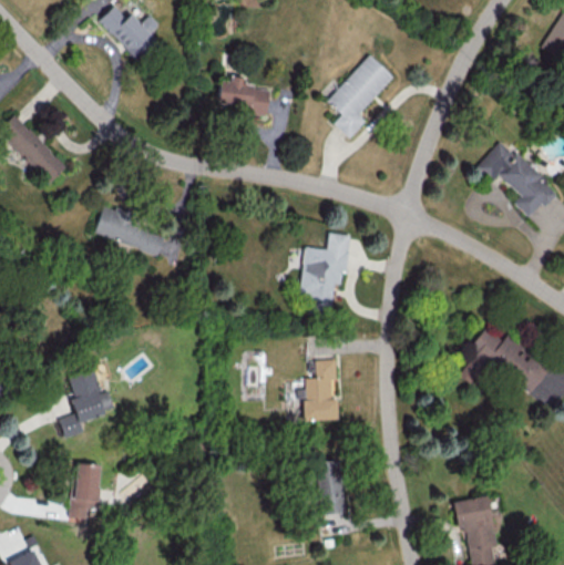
[(160,26),(149,16),(141,24),(131,14),(126,19),(114,6),(99,22),(137,59),(156,39),(152,33),(160,26)]
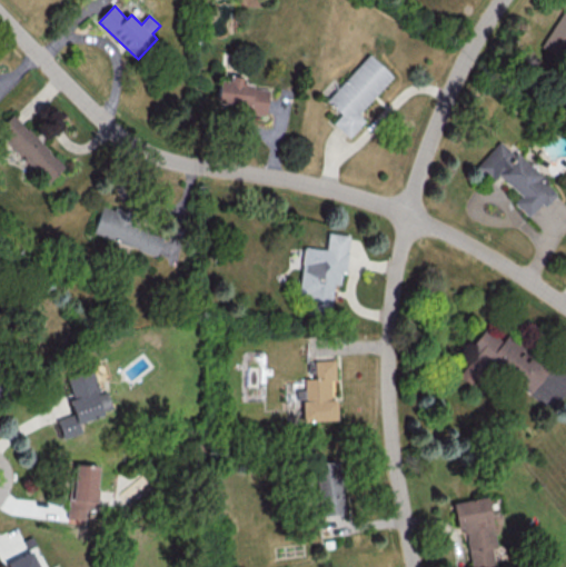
[(565,21),(560,19),(544,51),(565,62),(565,21)]
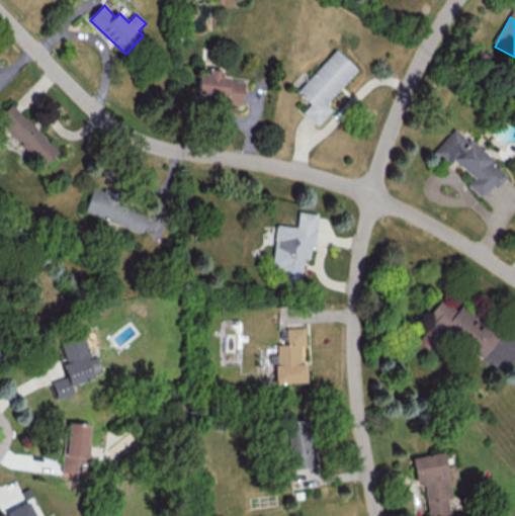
[(298,93),(312,105),(305,113),(320,126),(334,110),(328,105),(359,70),(337,51),(298,93)]
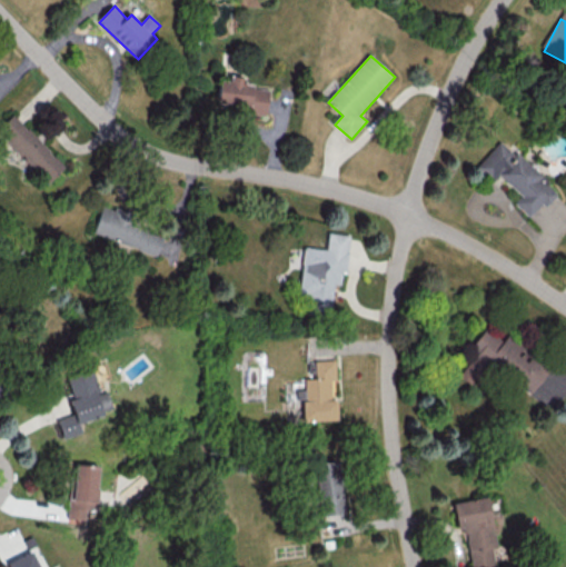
[(269,113),(270,89),(246,88),(246,78),(231,78),(231,82),(220,82),(219,112),(269,113)]
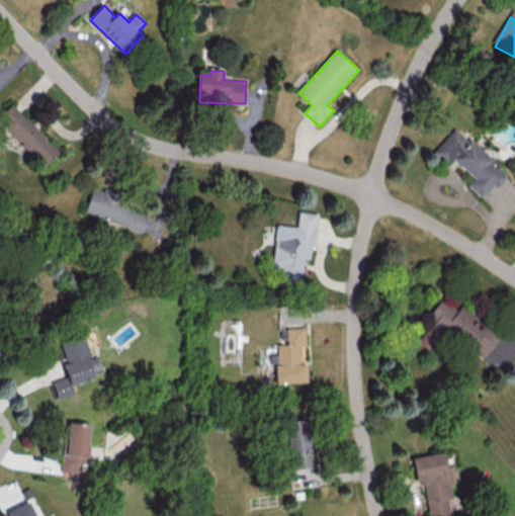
[(0,117),(0,120),(44,169),(60,154),(14,105),(0,117)]
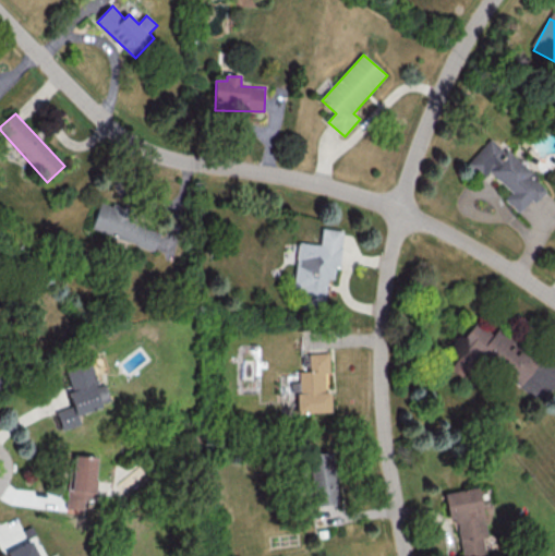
[(491,173),(513,193),(506,201),(520,214),(532,202),(537,205),(551,190),(493,139),(469,166),(485,180),(491,173)]
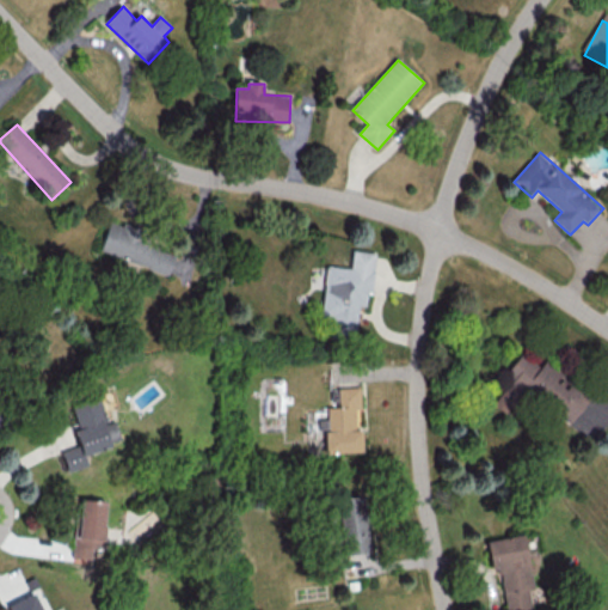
[(102,254),(172,275),(177,257),(163,252),(166,239),(111,224),(102,254)]
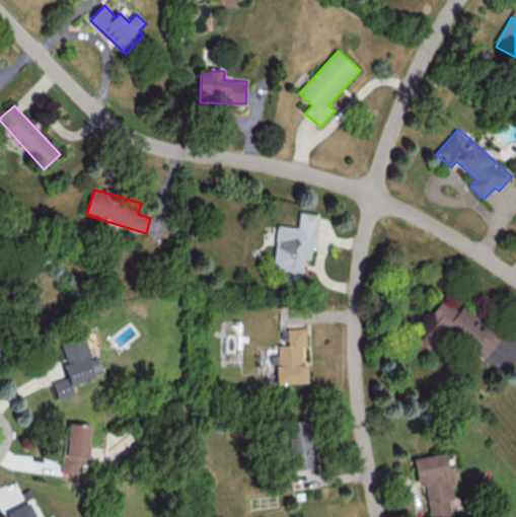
[(320,215),(301,213),(299,228),(279,226),(275,268),(284,269),(283,283),(303,285),(306,261),(312,261),(313,249),(317,250),(320,215)]
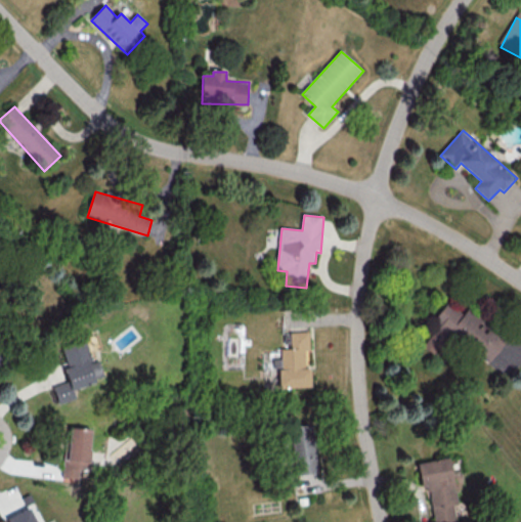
[(506,344),(467,313),(465,315),(448,303),(428,329),(435,334),(424,347),(440,359),(457,338),(490,364),(506,344)]
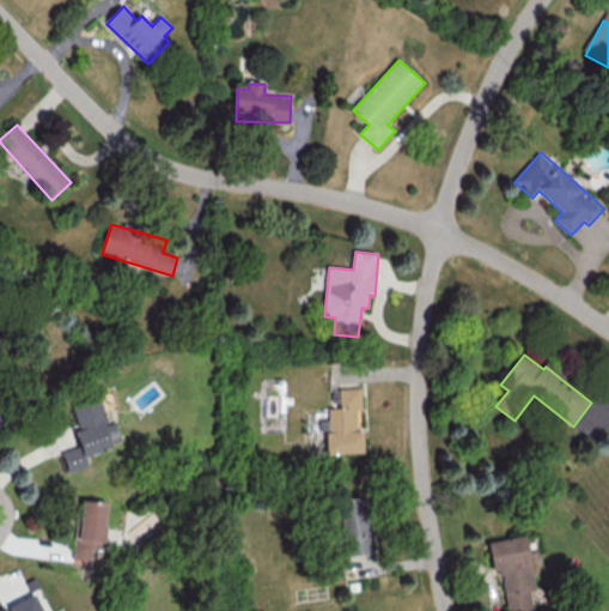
[(341,389),(341,409),(330,410),(332,433),(328,433),(328,455),(365,454),(365,431),(359,431),(358,411),(364,410),(363,389),(341,389)]
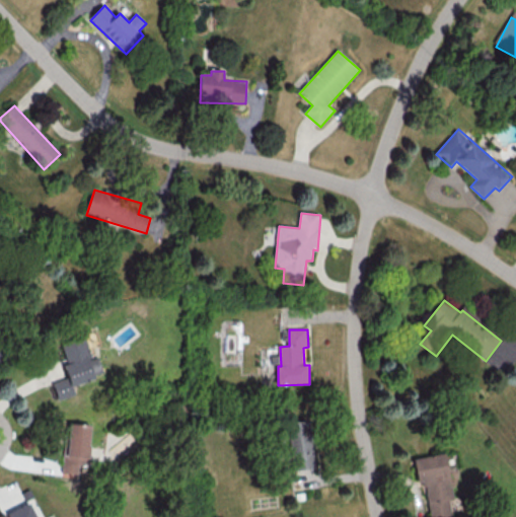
[(59,400),(76,395),(73,386),(104,377),(99,358),(92,360),(86,338),(62,344),(68,365),(65,366),(69,378),(54,382),(59,400)]
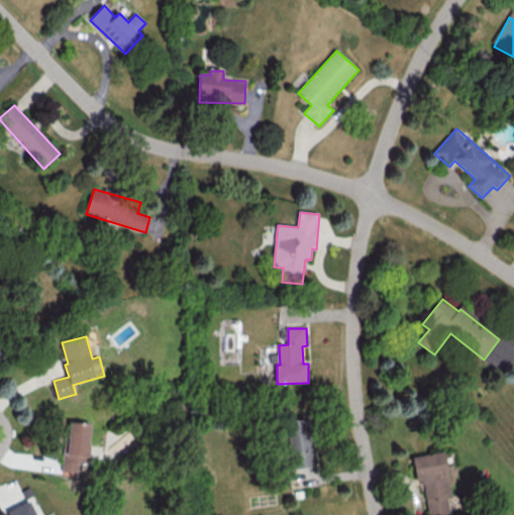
[(313,469),(312,420),(290,420),(291,481),(312,481),(312,469),(313,469)]
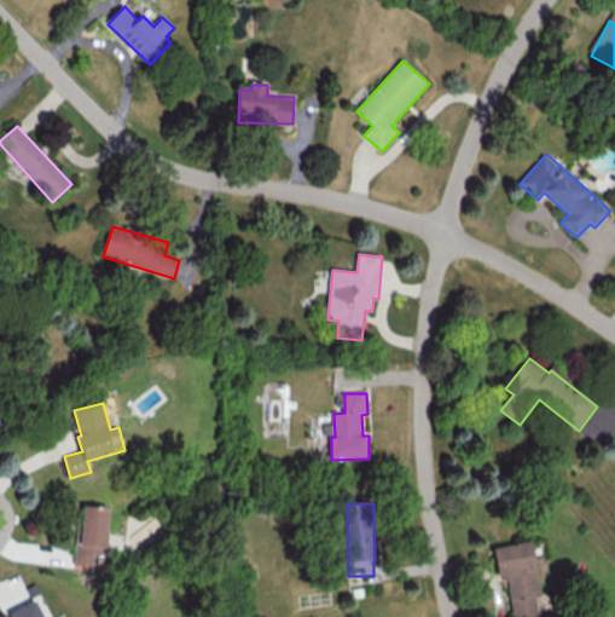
[(79,568),(99,568),(99,557),(106,558),(108,508),(80,507),(79,568)]
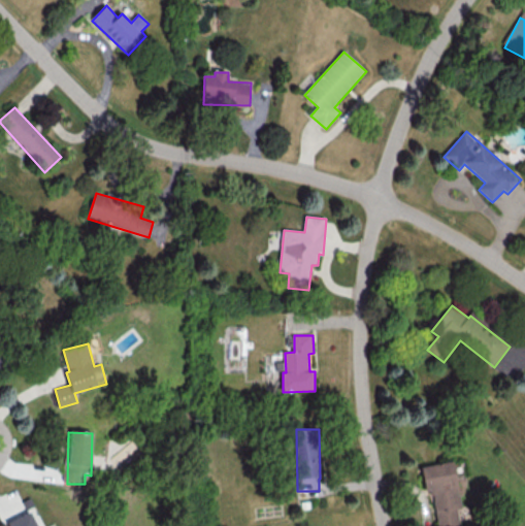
[(426,466),(435,525),(464,525),(454,462),(426,466)]
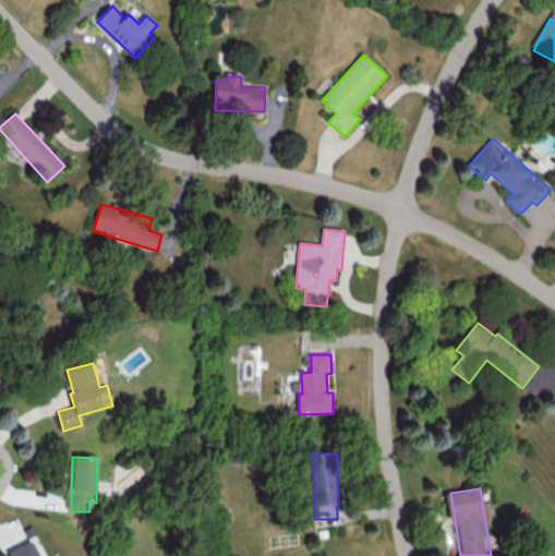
[(40,555),(35,543),(7,555),(40,555)]
